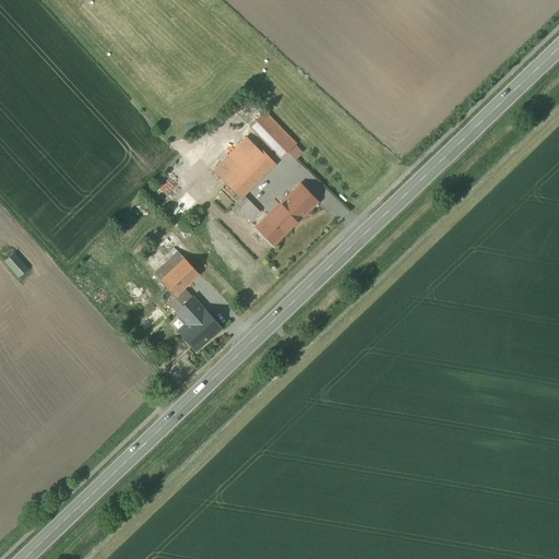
[(295,143),(265,113),(250,127),(281,158),(295,143)]
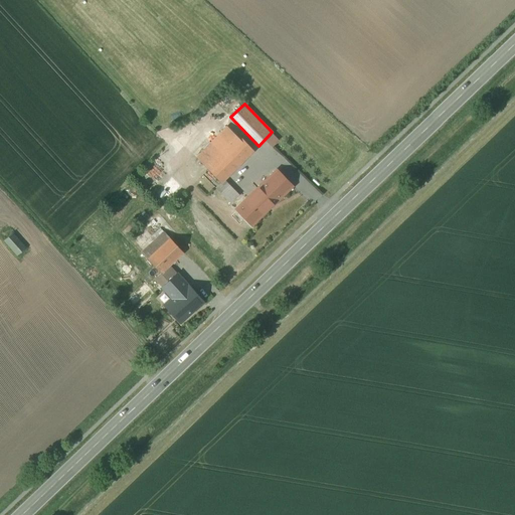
[(243,144),(227,127),(197,158),(220,182),(221,183),(224,180),(253,151),(245,142),(243,144)]
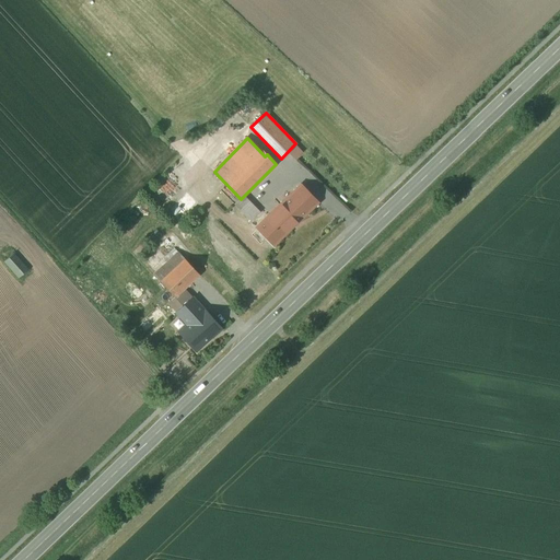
[(302,152),(295,146),(289,152),(295,159),(302,152)]
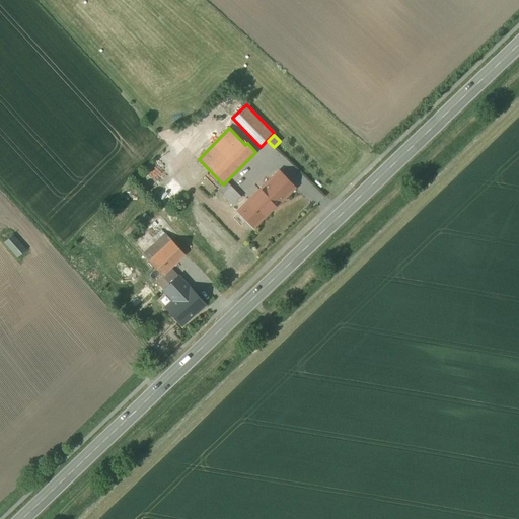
[(279,171),(246,203),(241,197),(232,205),(253,227),(295,188),(279,171)]
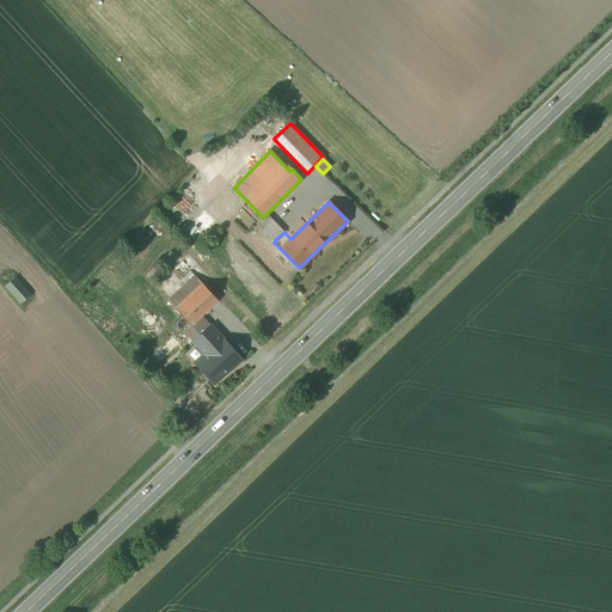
[(285,232),(267,214),(263,218),(262,216),(256,222),(274,242),(285,232)]
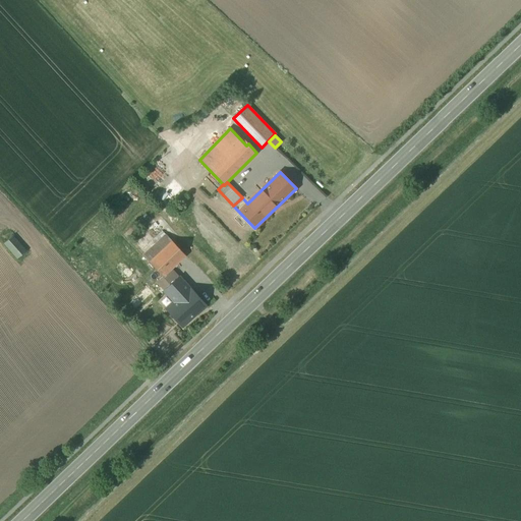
[(185,255),(166,235),(148,252),(143,255),(162,276),(163,277),(172,269),(185,255)]
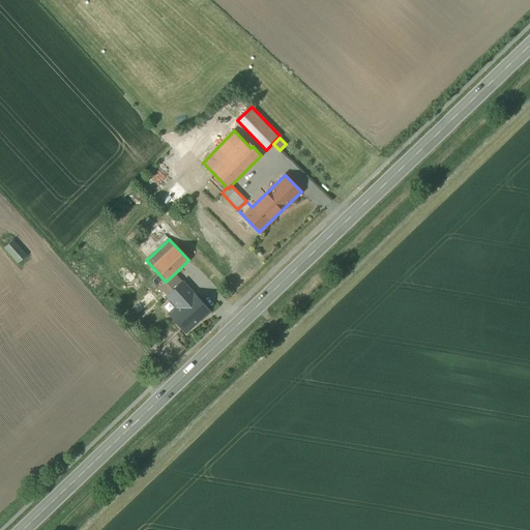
[(27,256),(12,240),(4,247),(18,263),(27,256)]
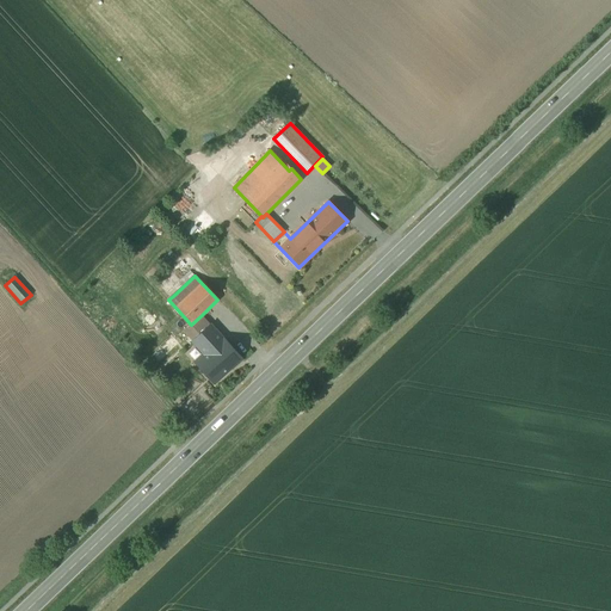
[(202,315),(191,325),(190,323),(183,331),(192,340),(210,325),(202,315)]
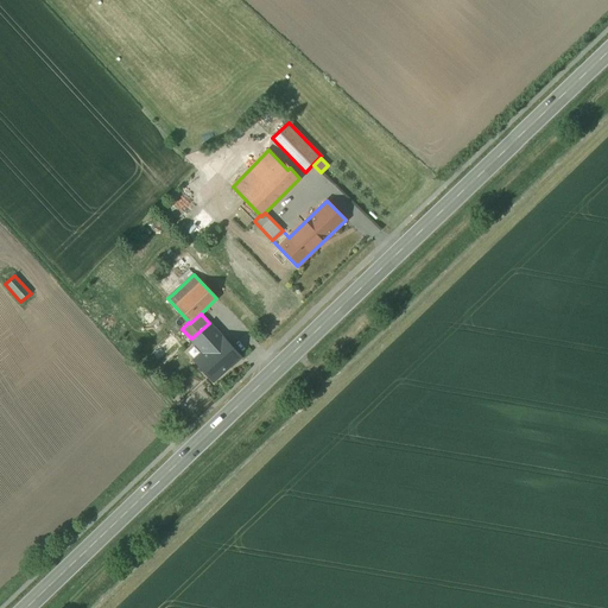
[(241,358),(209,323),(191,339),(204,353),(195,361),(194,360),(213,381),(230,366),(232,366),(241,358)]
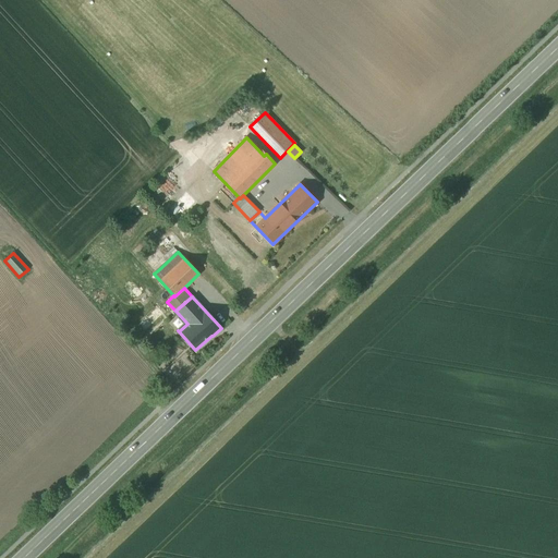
All buildings are outlined.
